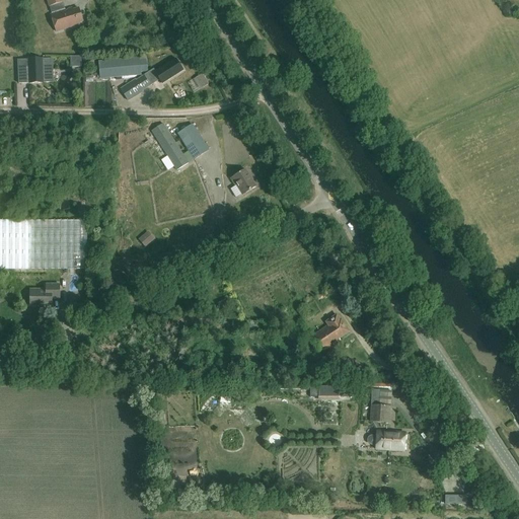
[(72,10),(72,8),(51,15),(56,32),(79,25),(78,23),(83,21),(78,8),(72,10)]
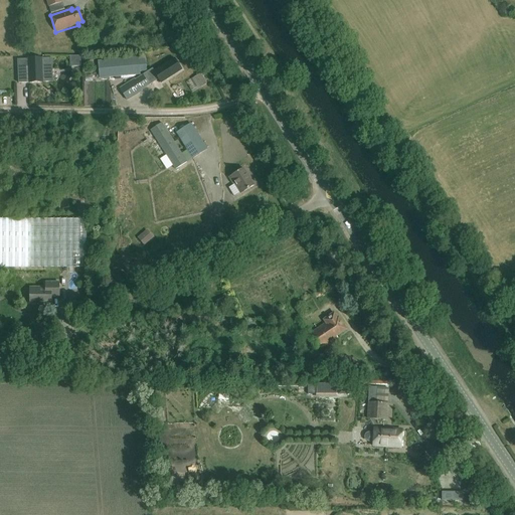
[(70,55),(69,66),(80,66),(80,56),(70,55)]
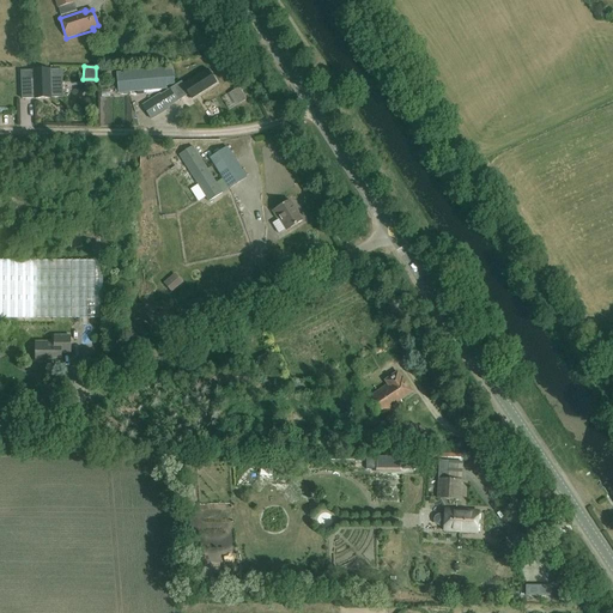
[(30,87),(30,70),(22,70),(23,89),(23,99),(35,98),(35,99),(50,98),(49,70),(34,71),(35,87),(30,87)]
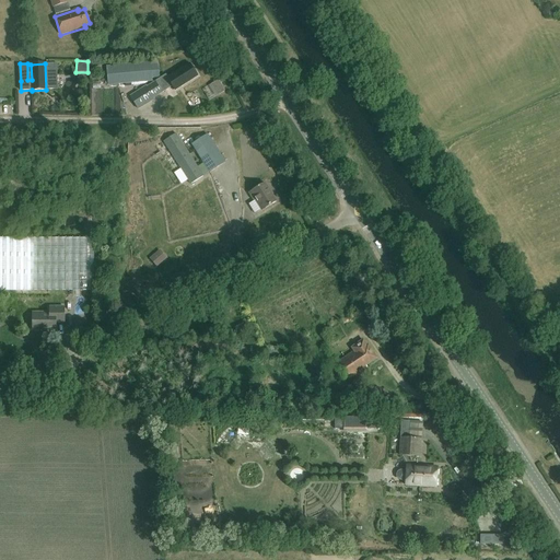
[(151,66),(151,63),(107,67),(108,85),(152,82),(152,78),(159,78),(158,66),(151,66)]
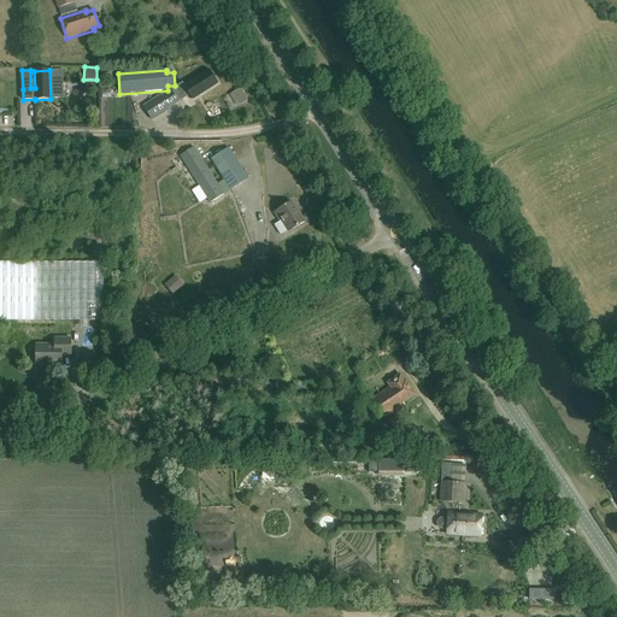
[(217,84),(209,71),(184,86),(183,83),(162,97),(160,95),(144,106),(152,119),(170,109),(169,107),(189,94),(193,100),(217,84)]
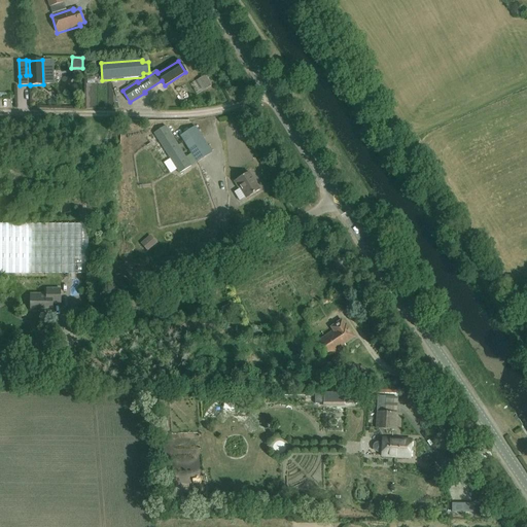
[(202,92),(213,86),(209,76),(198,81),(202,92)]
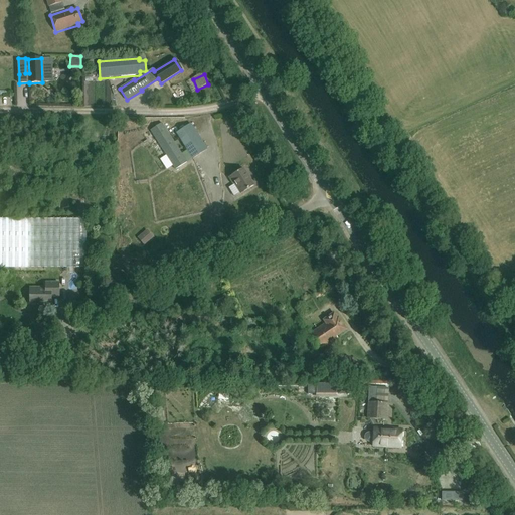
[(181,154),(162,124),(151,130),(152,132),(147,136),(167,169),(173,166),(175,169),(207,149),(191,124),(176,134),(187,151),(181,154)]
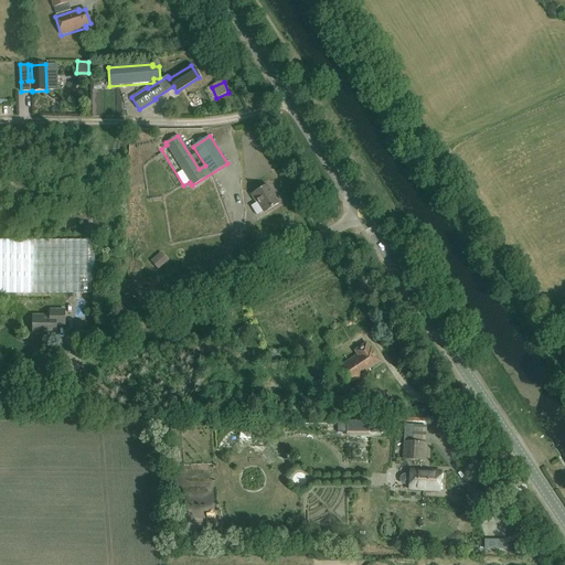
[(278,203),(267,185),(252,195),(256,202),(257,201),(264,213),(278,203)]
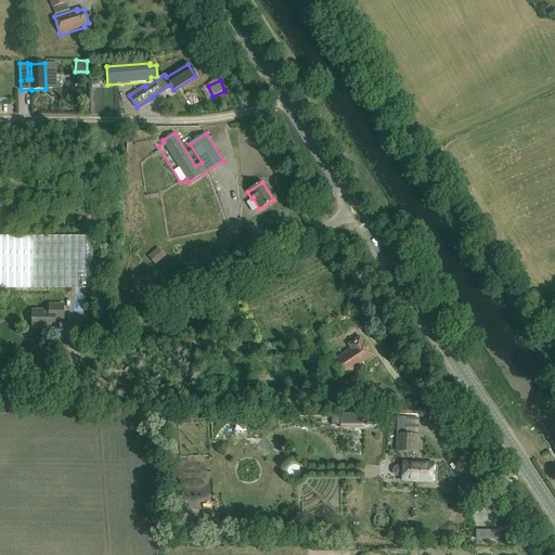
[(86,236),(0,236),(0,287),(86,288),(86,236)]
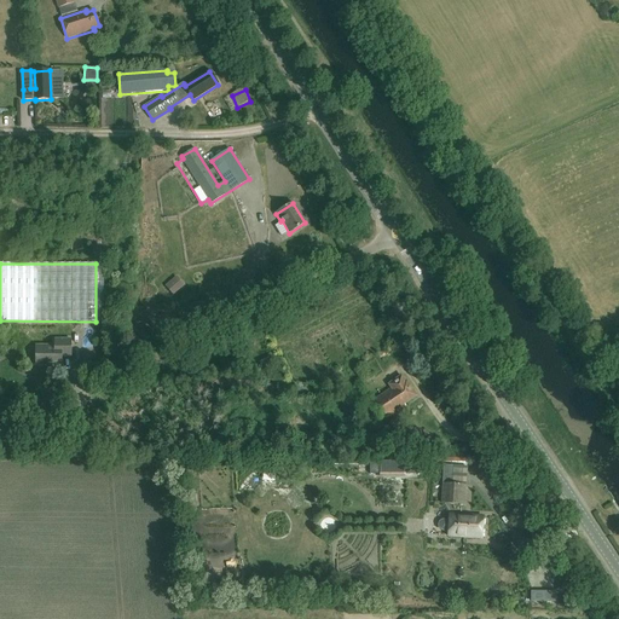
[(174,295),(187,288),(181,278),(169,285),(174,295)]
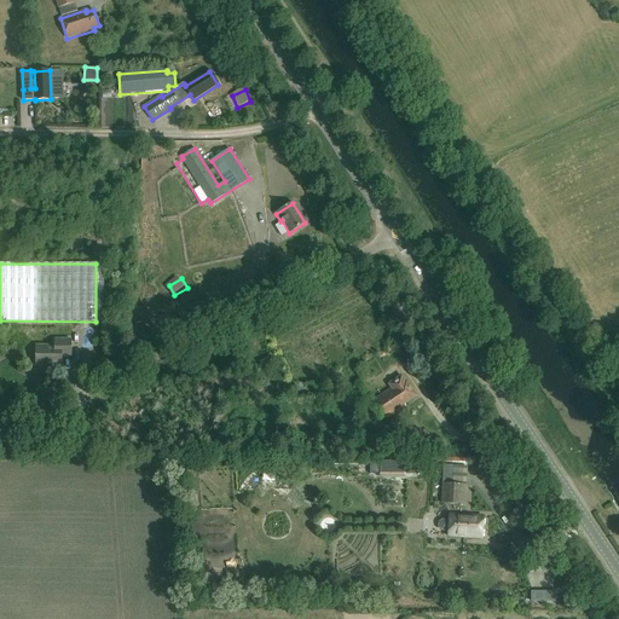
[(71,340),(55,340),(55,346),(36,346),(36,365),(52,365),(52,368),(62,368),(62,357),(71,357),(71,340)]
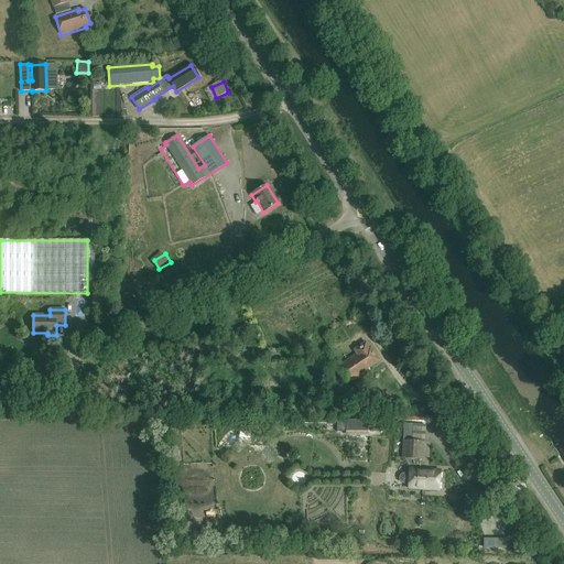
[(249,333),(246,326),(237,331),(240,337),(249,333)]
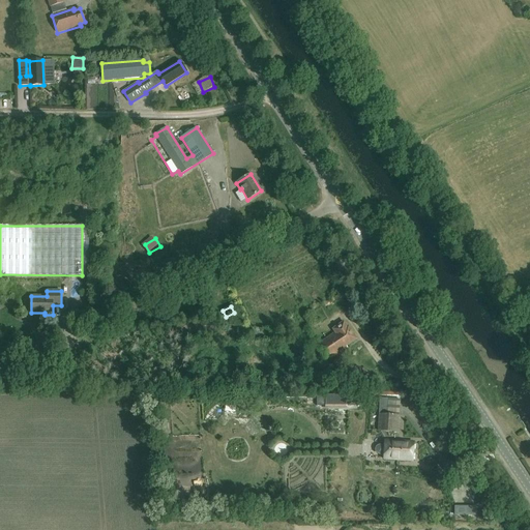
[(347,327),(344,322),(333,329),(335,332),(317,345),(327,361),(348,348),(346,346),(355,340),(352,335),(353,335),(348,327),(347,327)]
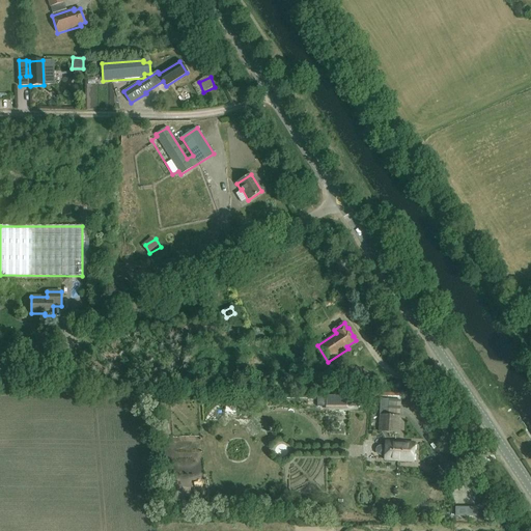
[(401,400),(381,399),(379,432),(398,434),(401,400)]
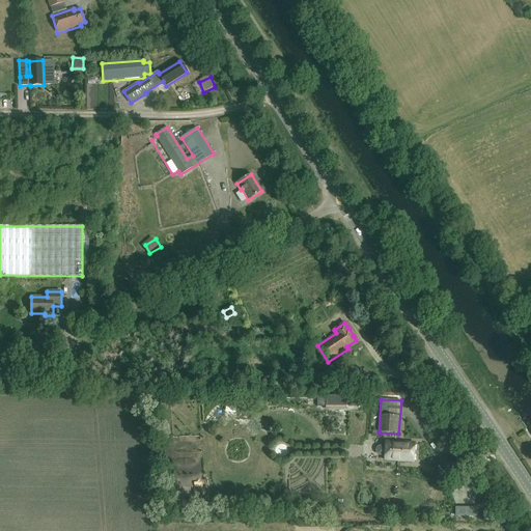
[(415,444),(386,442),(385,446),(381,446),(380,446),(379,446),(379,447),(378,447),(378,448),(376,448),(376,449),(376,450),(375,451),(376,451),(376,452),(376,453),(378,454),(379,455),(380,455),(385,456),(385,460),(414,463),(415,444)]
